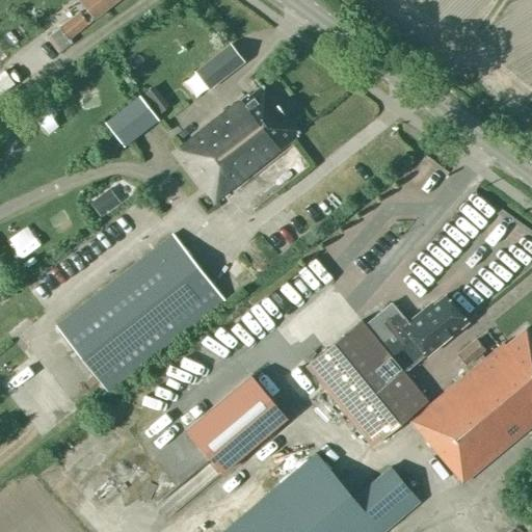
[(73,42),(71,37),(116,0),(79,0),(86,10),(81,15),(79,11),(59,27),(60,28),(51,36),(62,50),(73,42)]
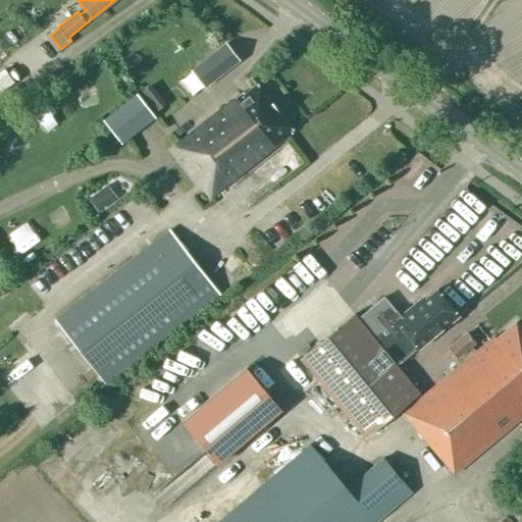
[(217,71),(242,56),(232,43),(208,58),(217,71)]
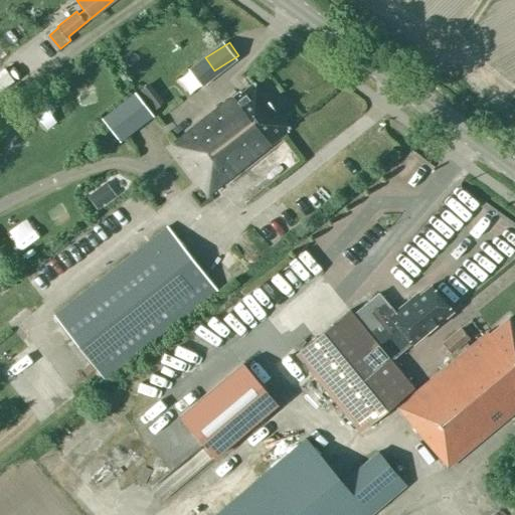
[(216,75),(202,58),(189,69),(202,87),(216,75)]
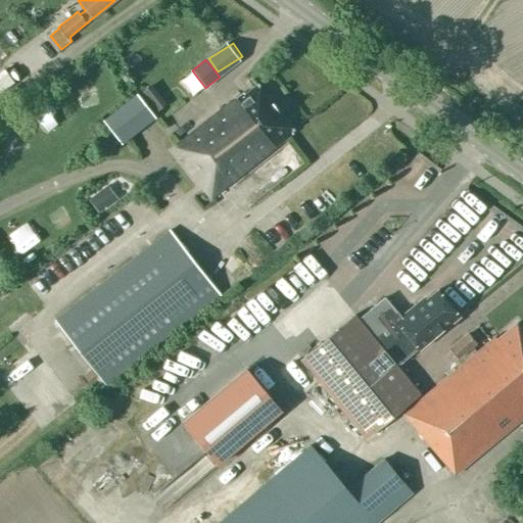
[(143,87),(154,106),(163,100),(152,82),(143,87)]
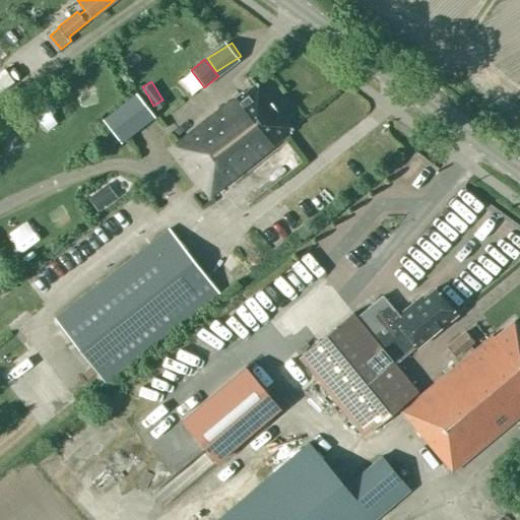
[(256,83),(243,94),(242,92),(176,144),(185,156),(181,159),(209,196),(290,132),(288,131),(291,129),(256,83)]
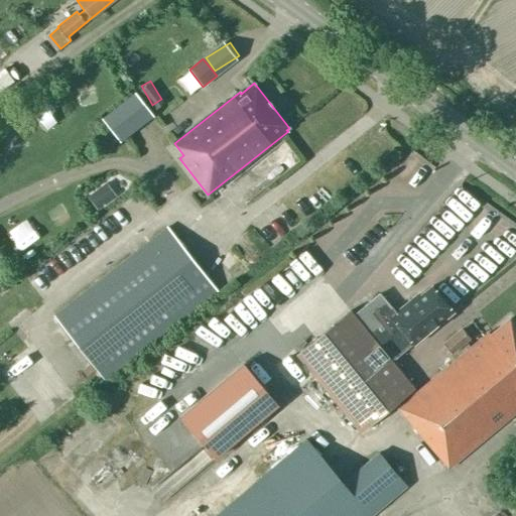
[(135,93),(102,120),(119,142),(153,116),(135,93)]
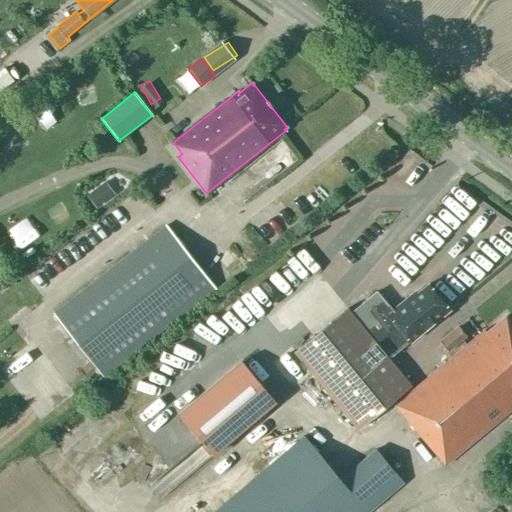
[(426,173),(411,151),(394,163),(409,185),(426,173)]
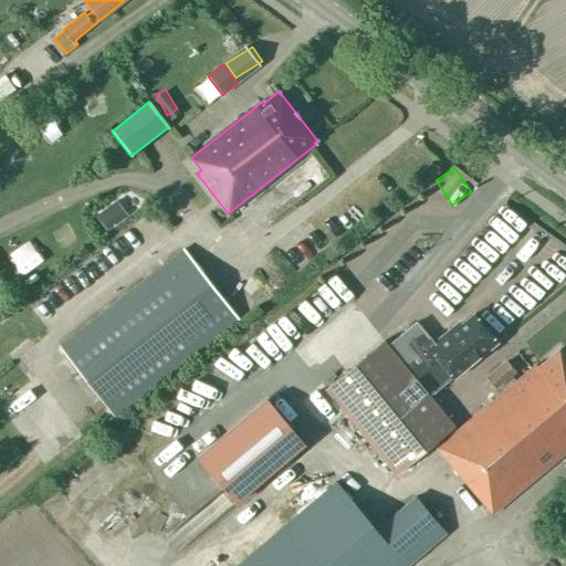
[(303,236),(282,254),(297,271),(318,252),(303,236)]
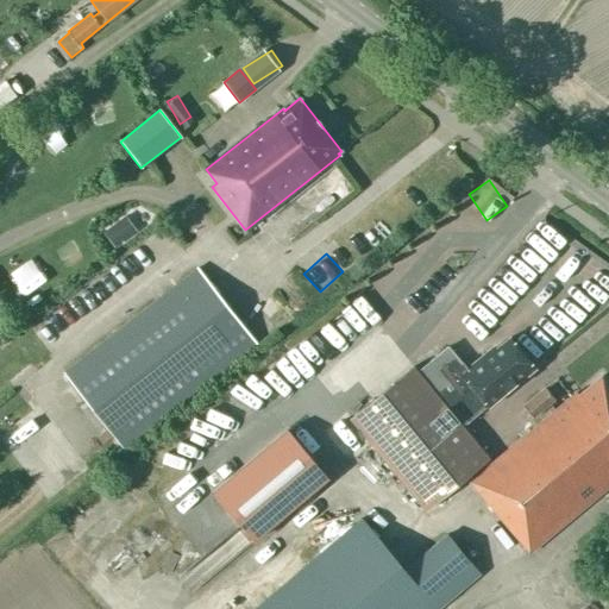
[(608,263),(597,275),(608,288),(608,263)]
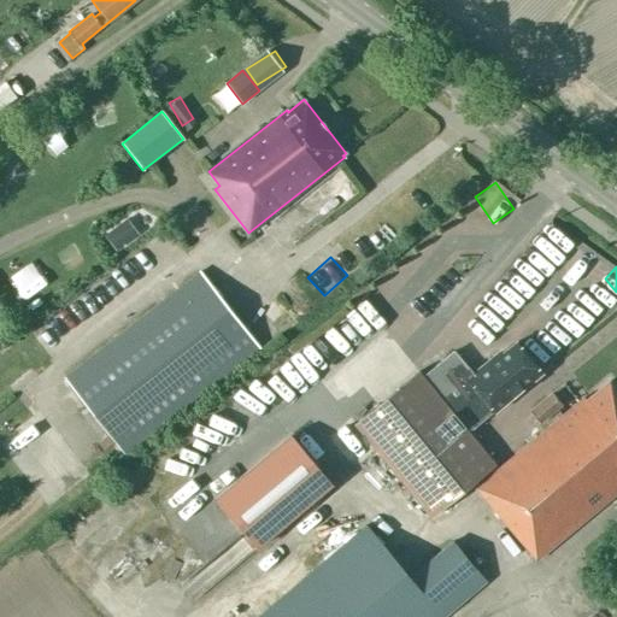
[(124,453),(259,347),(199,271),(65,376),(124,453)]
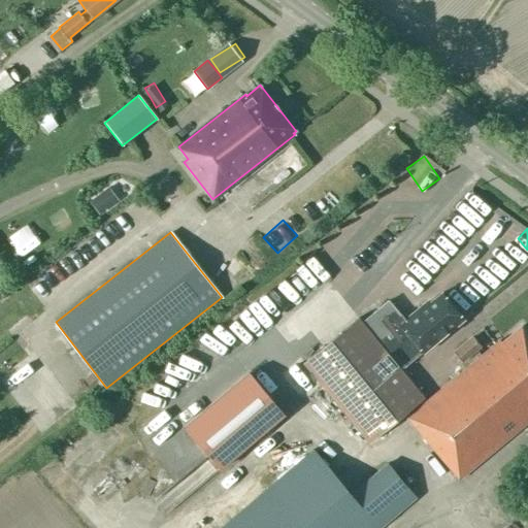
[(327,263),(342,246),(332,236),(317,253),(327,263)]
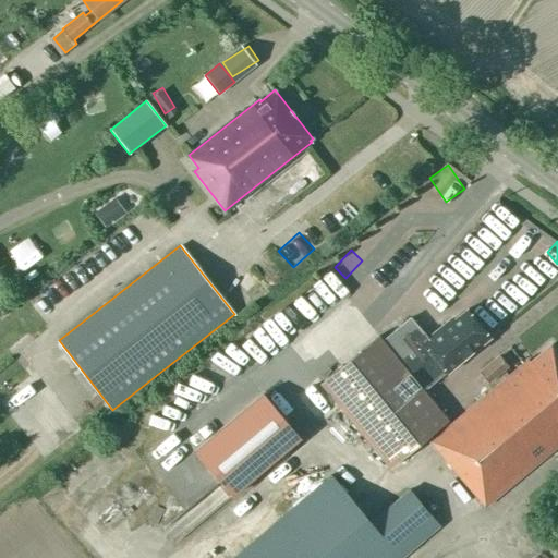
[(322,381),(392,466),(448,421),(423,390),(487,336),(464,308),(444,325),(443,323),(428,334),(424,328),(423,329),(411,314),(383,337),(379,332),(322,381)]
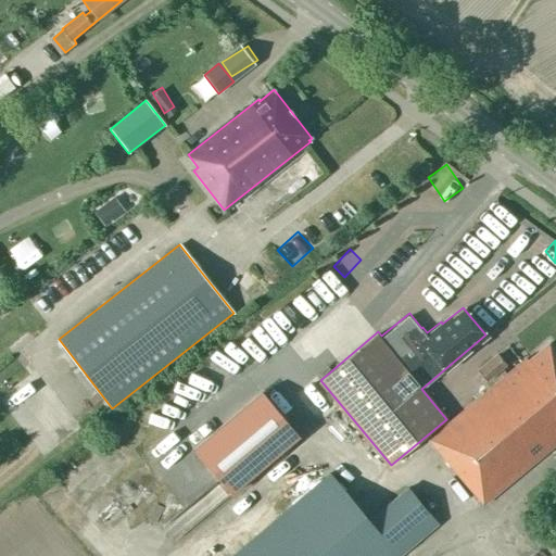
[(267,317),(224,359),(242,379),(287,337),(267,317)]
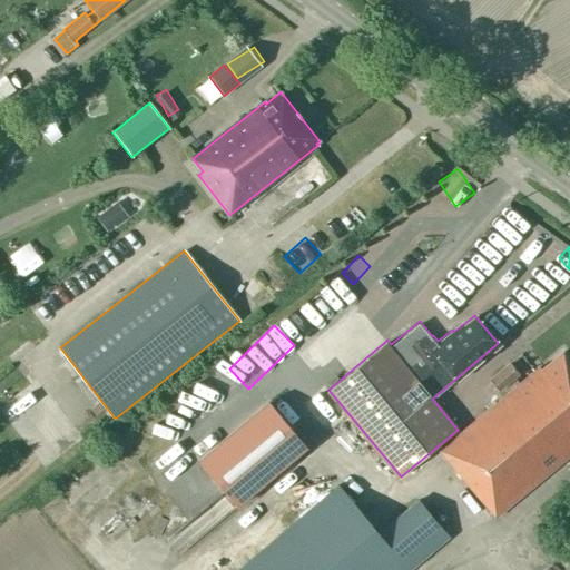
[(439,451),(485,507),(495,518),(569,454),(569,360),(562,352),(541,370),(539,367),(439,451)]
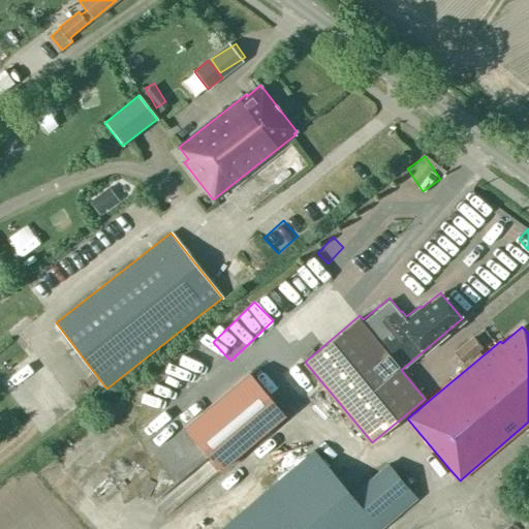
[(473,337),(454,352),(462,363),(481,347),(473,337)]
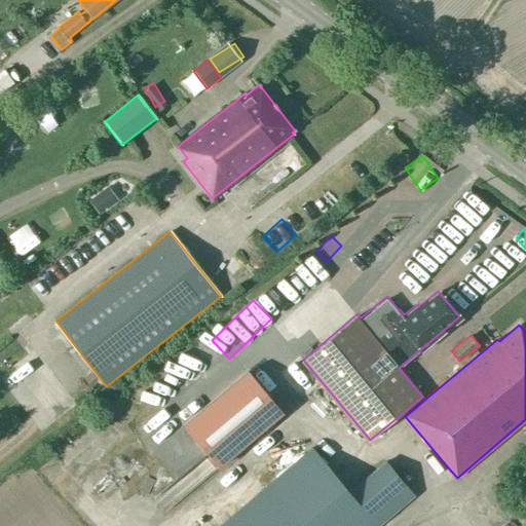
[(283,415),(247,373),(182,427),(218,471),(283,415)]
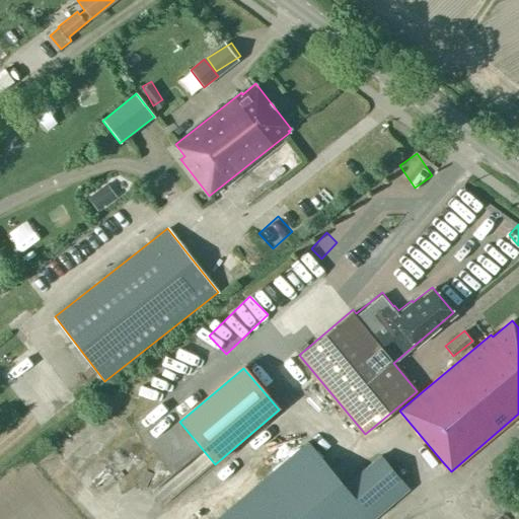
[(380,456),(344,487),(307,443),(216,518),(372,518),(408,490),(380,456)]
